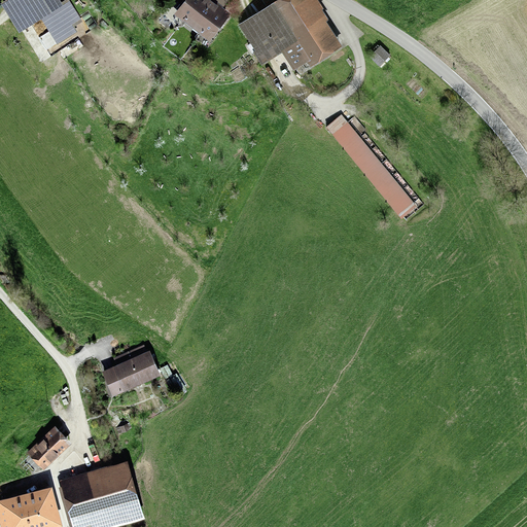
[(2,0),(1,1),(20,31),(41,18),(58,43),(77,31),(73,24),(81,19),(70,0),(63,0),(62,1),(61,0),(2,0)]
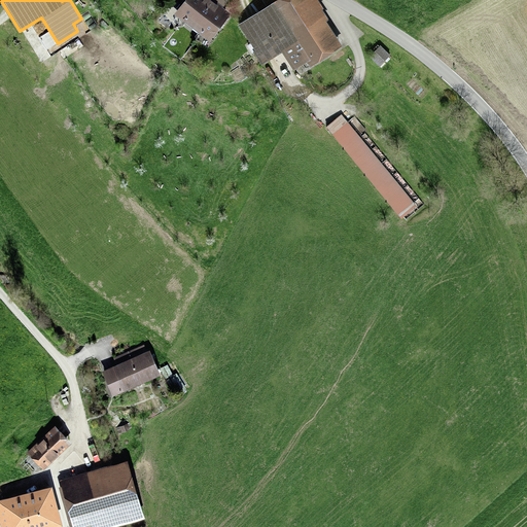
[(189,30),(209,2),(205,0),(178,0),(179,1),(169,15),(189,30)]
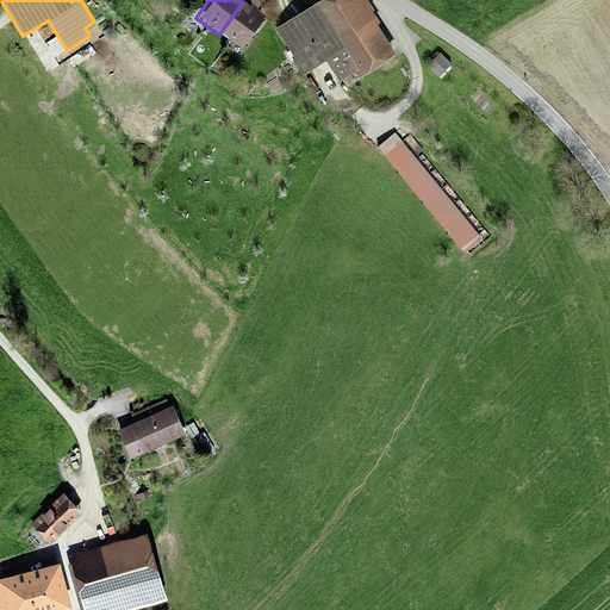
[(358,0),(323,0),(274,31),(304,76),(324,62),(340,86),(392,55),(358,0)]
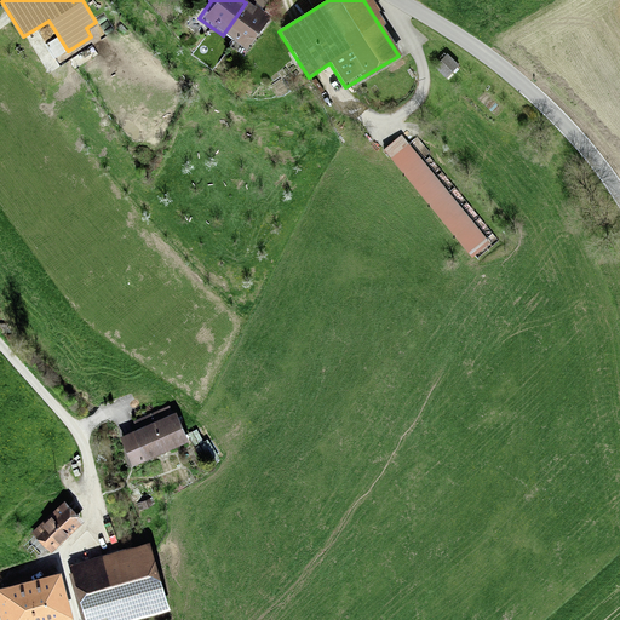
[(246,3),(223,35),(248,52),(270,19),(246,3)]
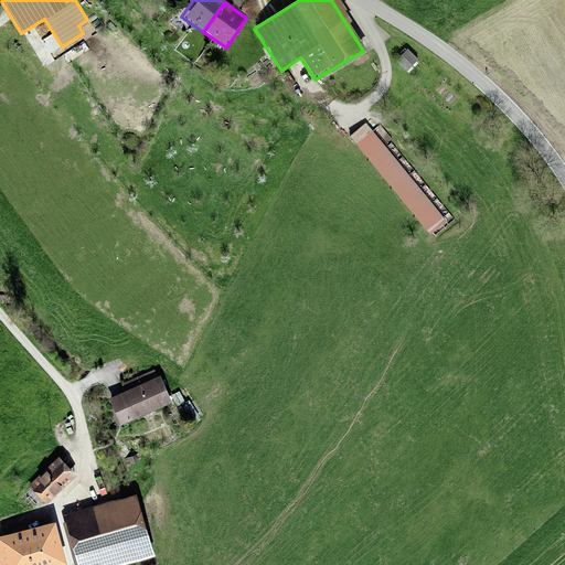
[(419,57),(408,48),(396,60),(407,70),(419,57)]
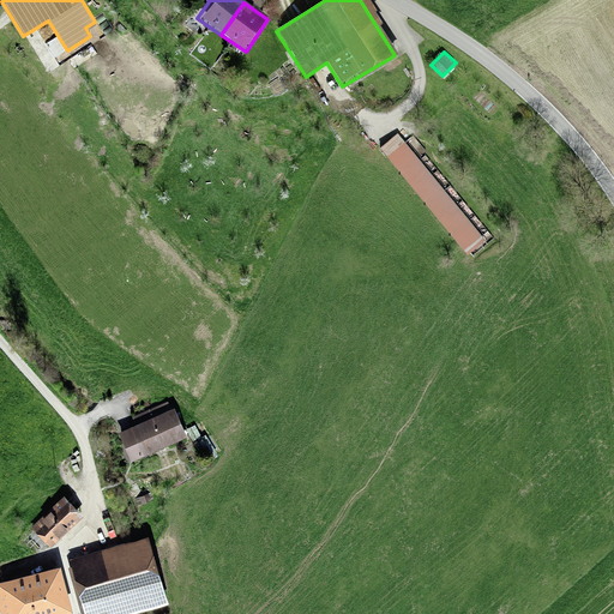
[(486,239),(398,132),(380,146),(468,253),(486,239)]
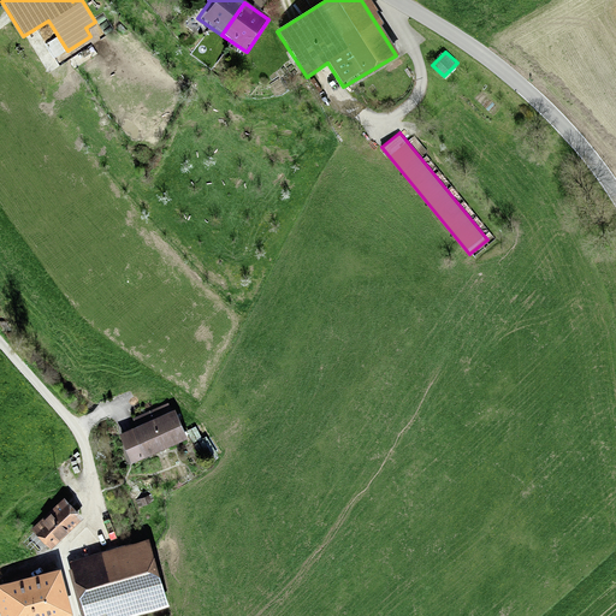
[(136,425),(119,432),(132,462),(189,437),(176,408),(172,409),(169,402),(134,418),(136,425)]
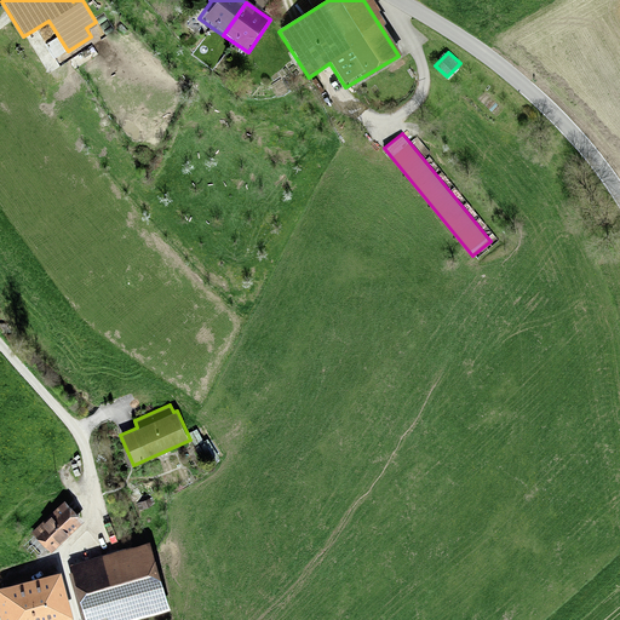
[(65,499),(32,532),(51,551),(85,520),(65,499)]
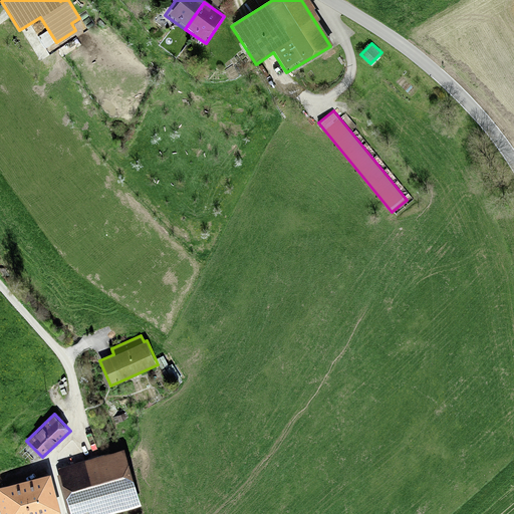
[(125,448),(57,467),(70,513),(106,513),(107,513),(142,504),(125,448)]
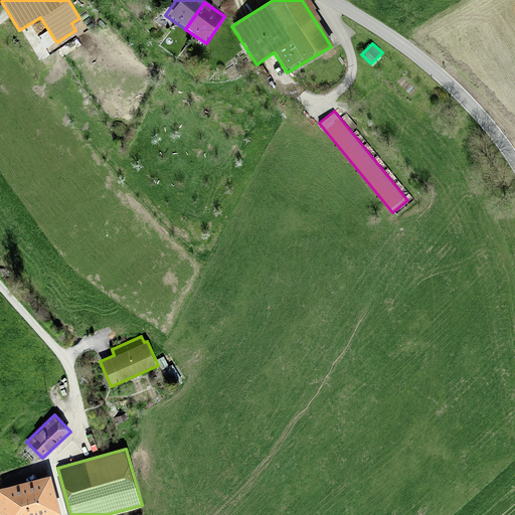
[(50,474),(0,487),(0,504),(0,506),(0,508),(1,514),(46,514),(60,511),(50,474)]
